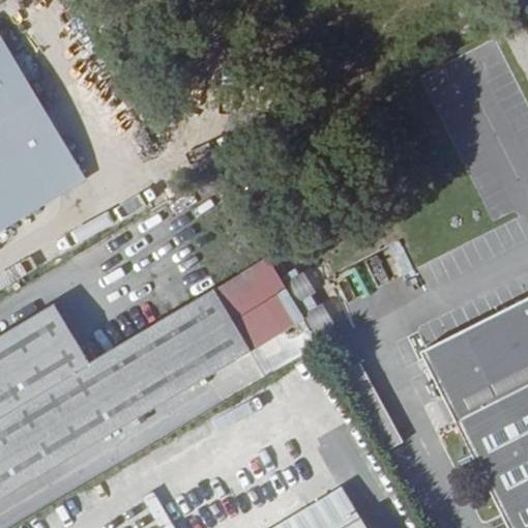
[(0,231),(60,195),(86,179),(0,33),(0,231)]
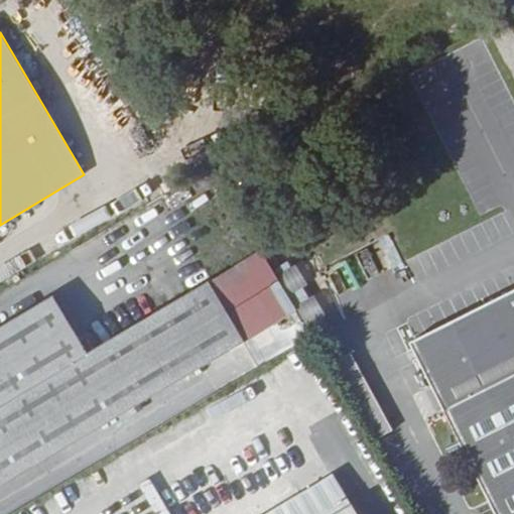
[(223,160),(212,165),(217,175),(228,169),(223,160)]
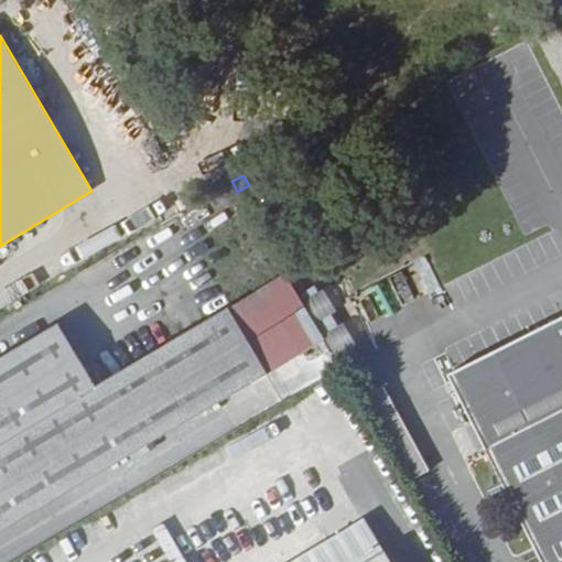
[(57,323),(0,357),(0,529),(311,345),(278,291),(234,317),(227,307),(95,385),(57,323)]
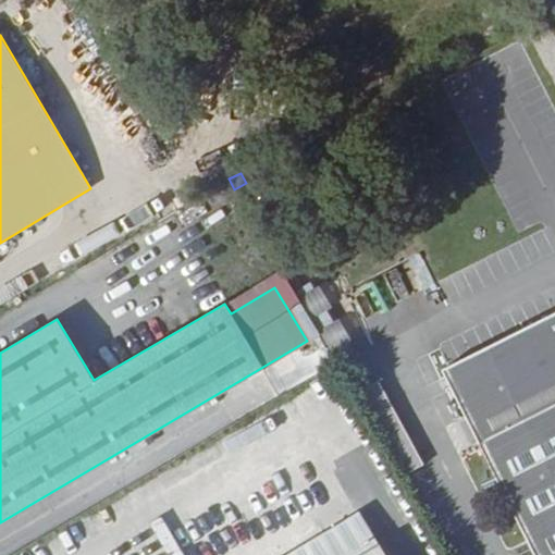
[(554,554),(554,311),(443,370),(467,418),(478,441),(528,541),(534,554),(554,554)]
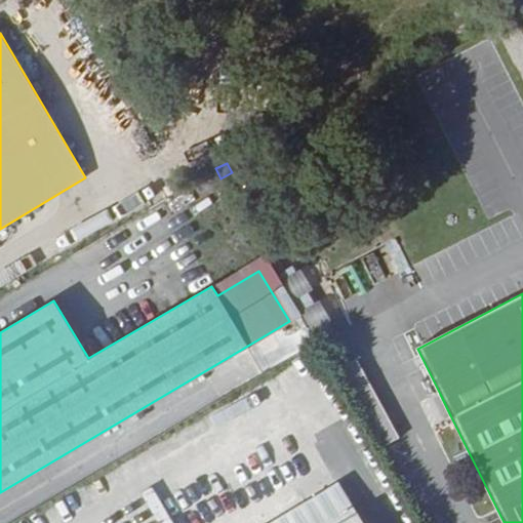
[(312,311),(303,316),(316,339),(326,333),(312,311)]
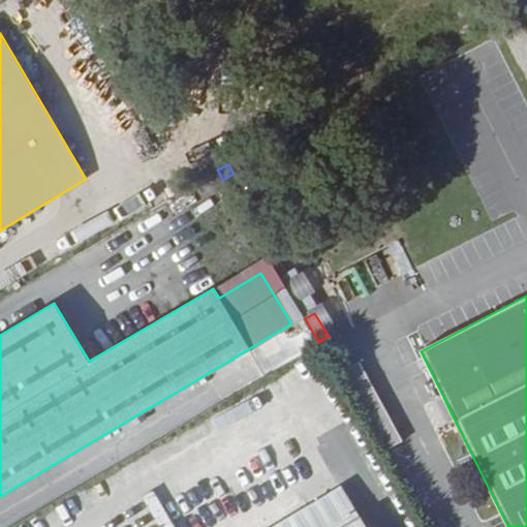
[(454,419),(443,397),(431,403),(442,425),(454,419)]
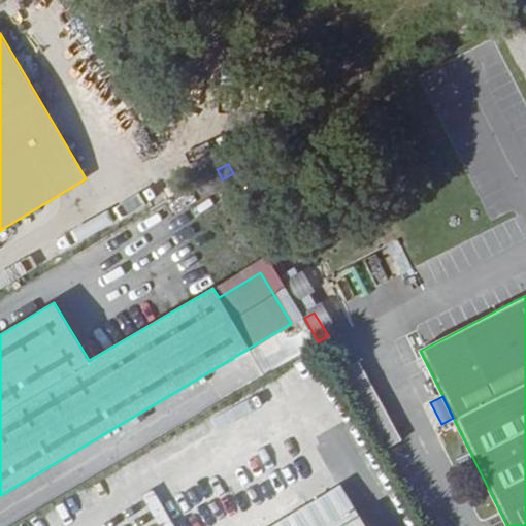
[(367,525),(341,482),(268,525),(367,525)]
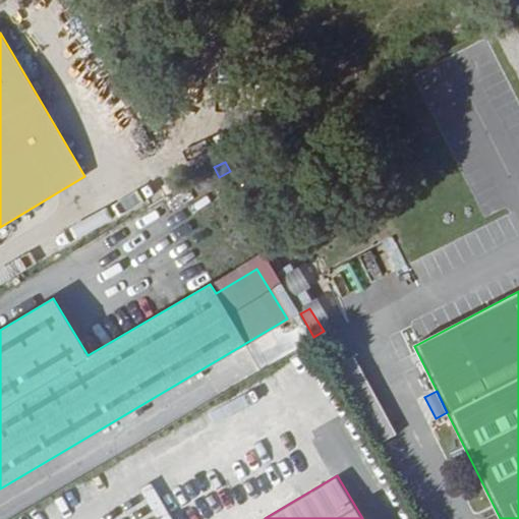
[(500,518),(494,506),(481,512),(484,518),(500,518)]
